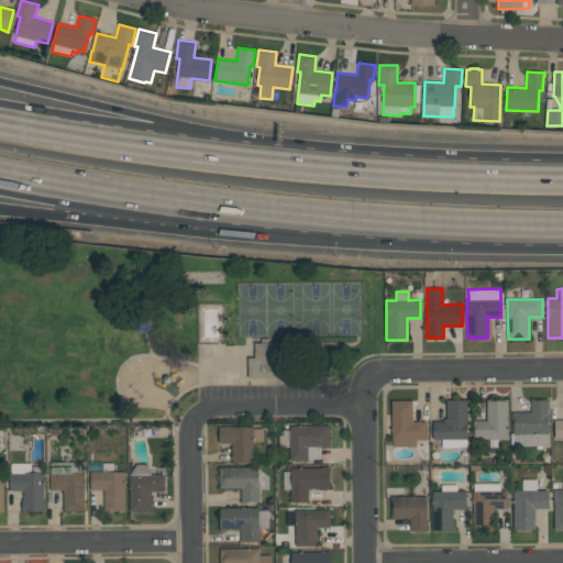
[(548,444),(511,444),(511,411),(531,411),(531,399),(548,398),(548,444)]
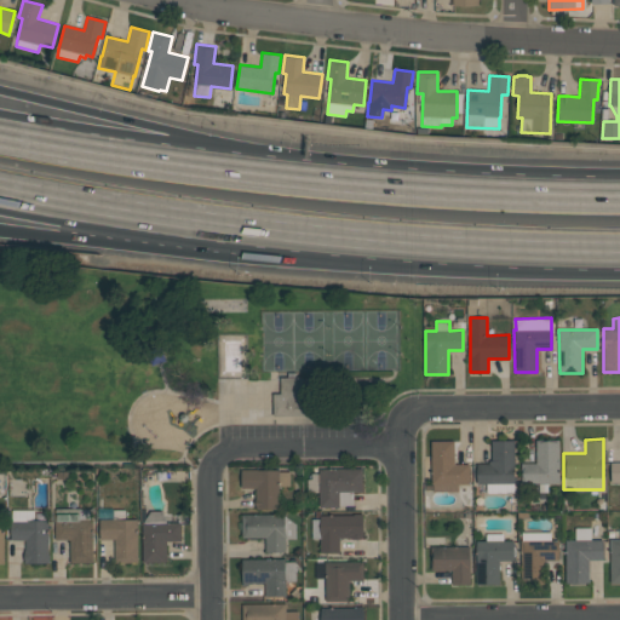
[(469,483),(458,484),(458,491),(432,491),(432,484),(431,484),(431,441),(454,440),(454,464),(469,464),(469,483)]
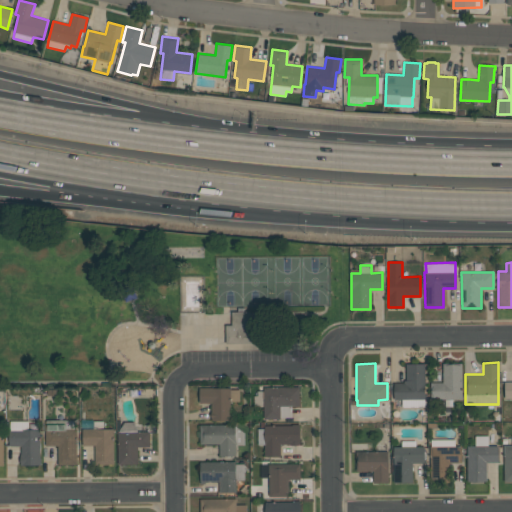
[(425,407),(401,407),(401,400),(394,400),(394,382),(404,382),(404,380),(406,380),(405,364),(425,363),(425,407)]
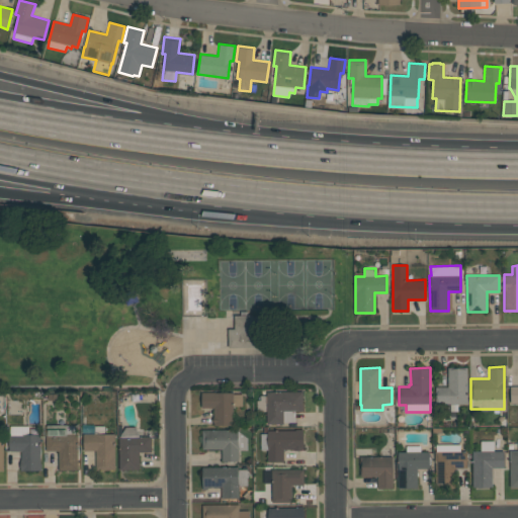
[(467,367),(467,404),(435,404),(435,386),(447,386),(447,367),(467,367)]
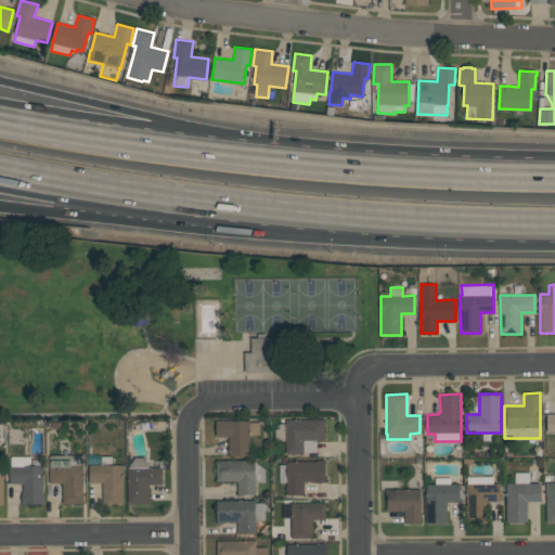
[(324,418),(324,439),(315,439),(315,452),(304,453),(285,454),(285,420),(324,418)]
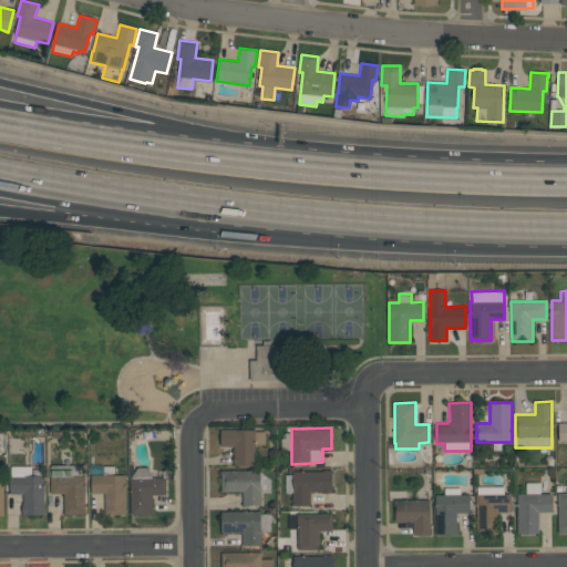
[(255,465),(234,465),(234,446),(220,446),(220,429),(255,430),(255,465)]
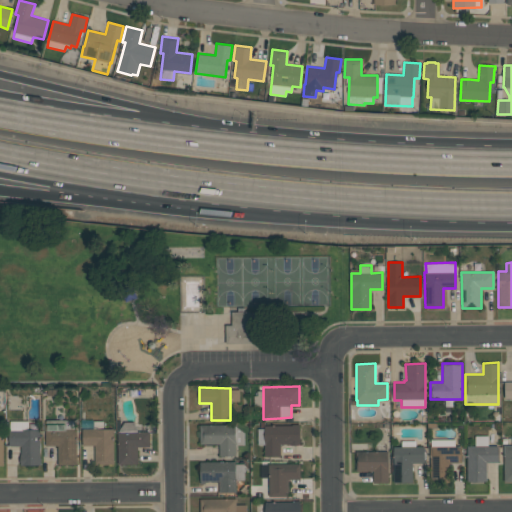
[(8,446),(8,430),(9,430),(9,420),(28,420),(28,429),(40,429),(40,464),(20,464),(20,454),(21,454),(21,446),(8,446)]
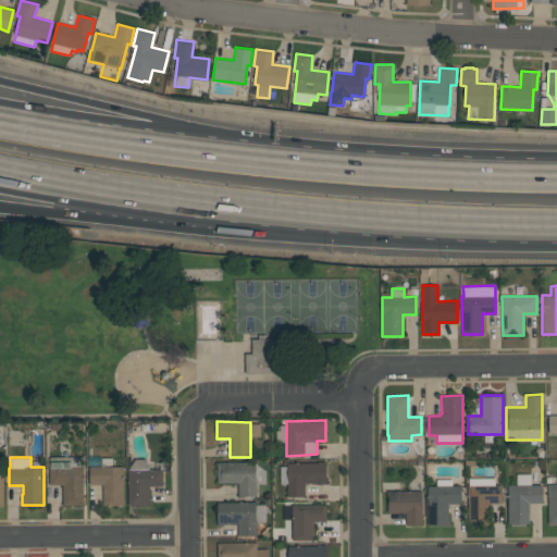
[(84,505),(63,505),(63,484),(49,484),(49,469),(50,469),(50,461),(71,461),(71,457),(83,457),(83,467),(84,505)]
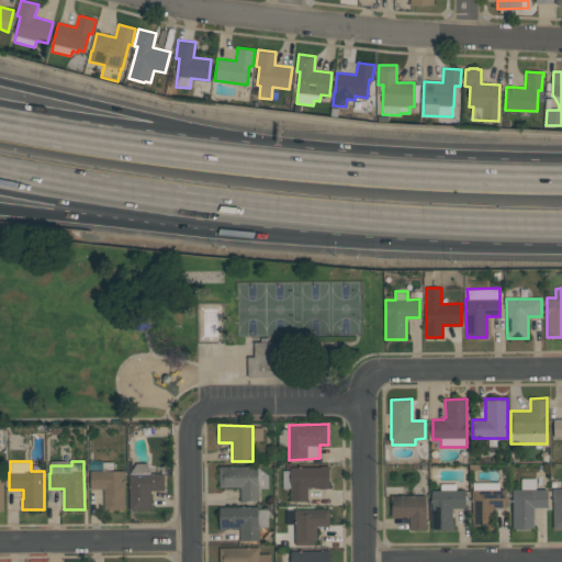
[(103,509),(103,489),(90,489),(90,470),(102,470),(102,461),(113,461),(113,470),(124,470),(125,509),(103,509)]
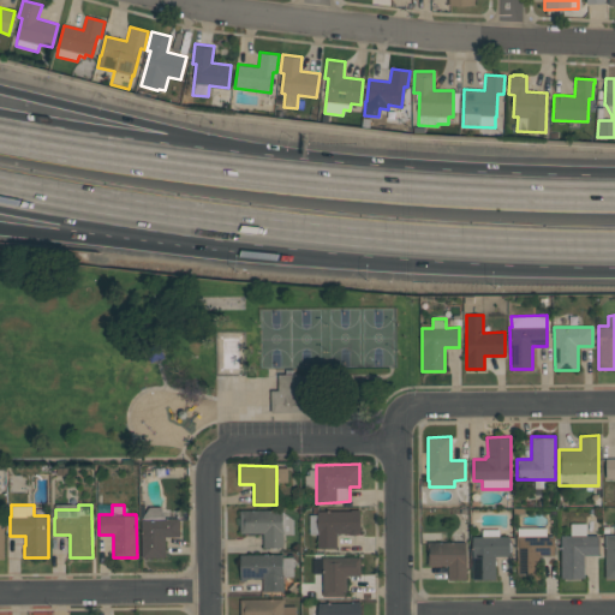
[(161,507),(166,519),(179,518),(179,536),(165,536),(165,556),(142,557),(141,519),(149,507),(161,507)]
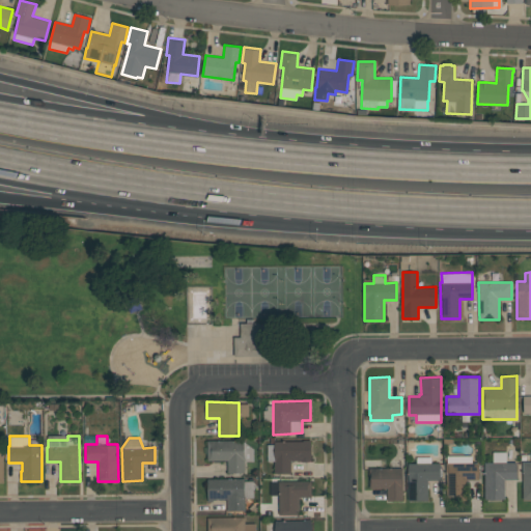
[(206,460),(206,441),(244,440),(244,442),(253,449),(253,462),(244,462),(244,472),(227,472),(227,459),(206,460)]
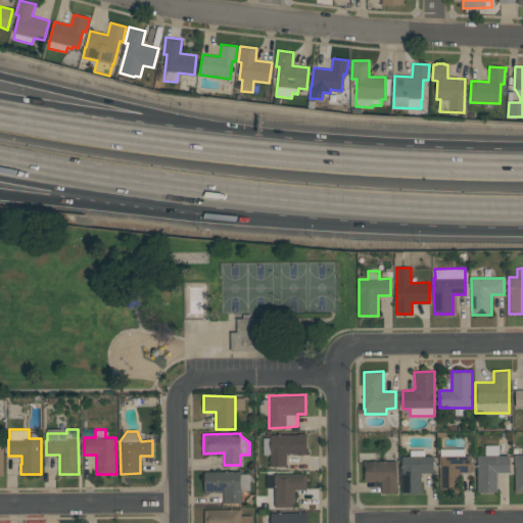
[(305,433),(305,453),(305,455),(295,455),(295,453),(286,454),(286,466),(270,466),(270,455),(263,455),(263,437),(270,437),(270,434),(298,434),(298,433),(305,433)]
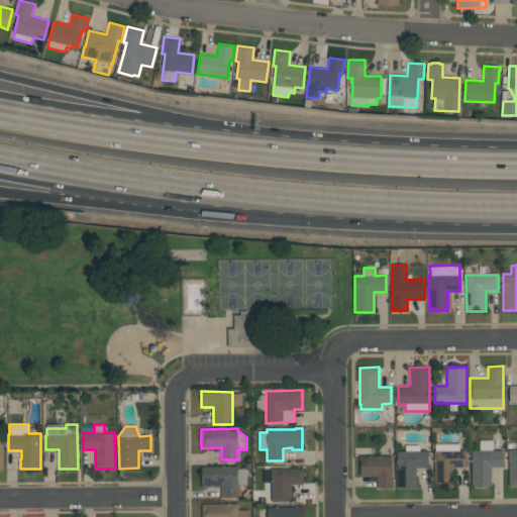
[(491,467),(491,486),(472,486),(472,449),(480,449),(480,439),(493,439),(493,449),(502,449),(503,467),(491,467)]
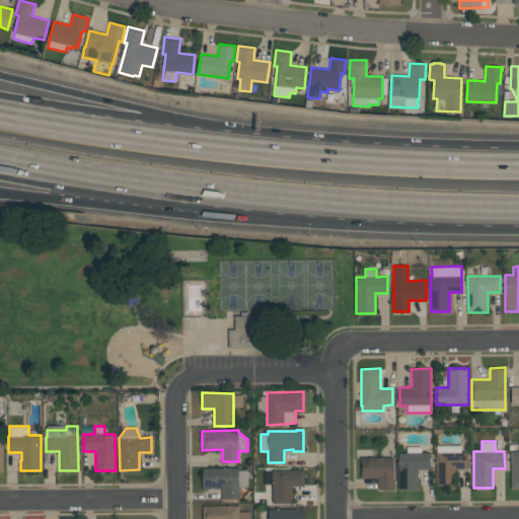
[(455,469),(455,488),(436,488),(435,452),(437,452),(437,445),(461,445),(461,452),(468,452),(468,469),(455,469)]
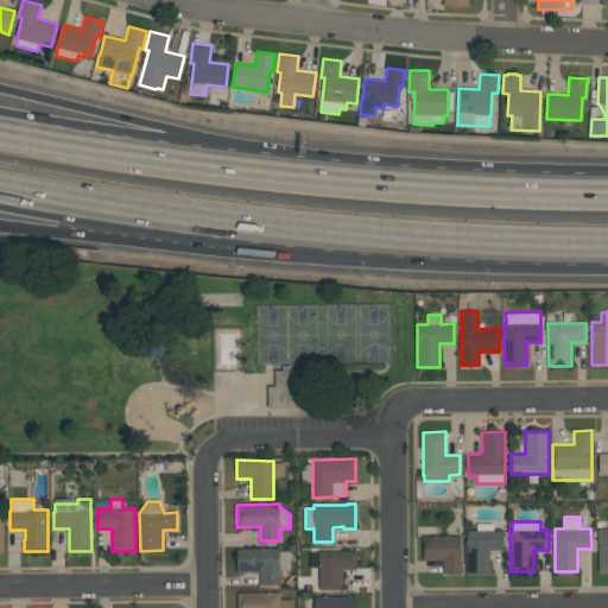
[(467,572),(467,530),(476,530),(476,523),(494,523),(494,530),(504,530),(504,549),(489,549),(489,572),(467,572)]
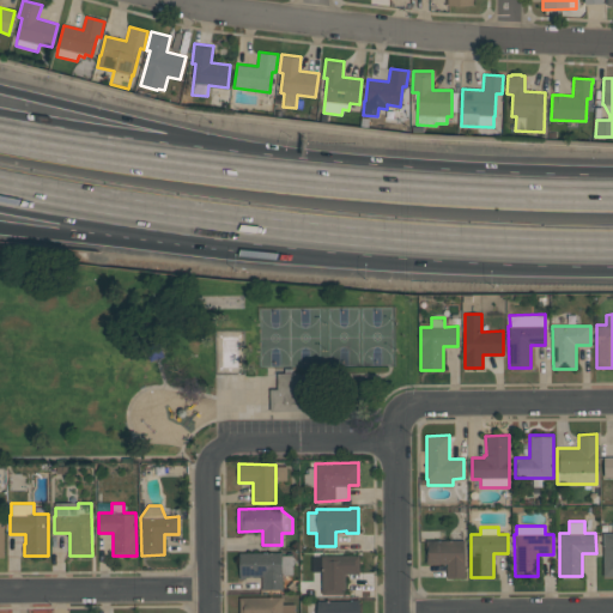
[(612,577),(602,577),(602,533),(612,533),(612,577)]
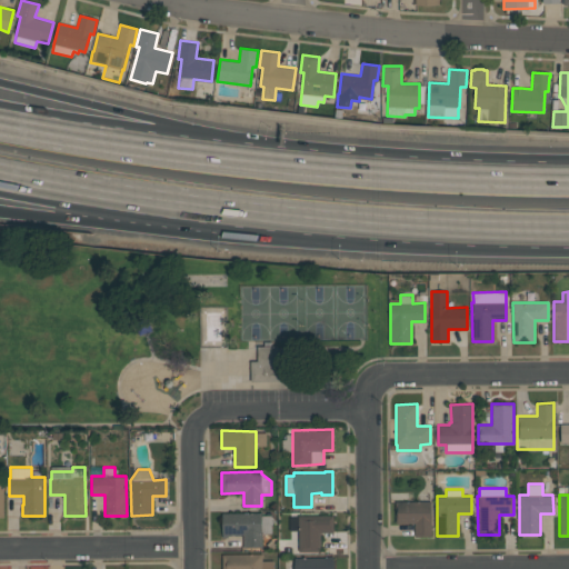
[(431,536),(415,537),(415,522),(395,523),(395,501),(431,500),(431,536)]
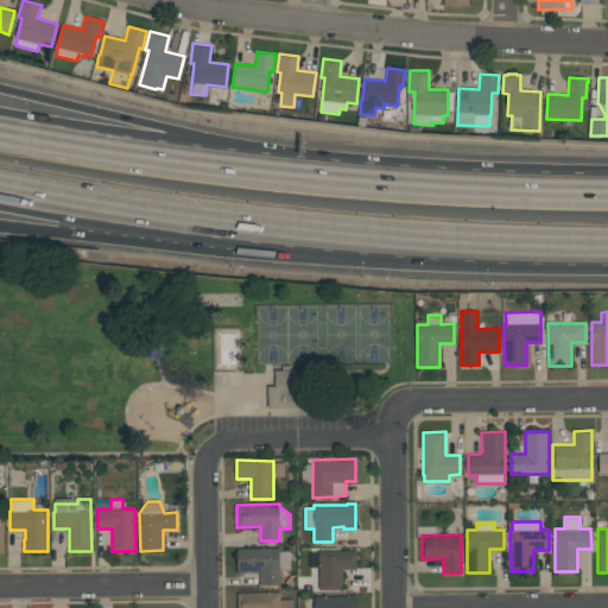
[(289,551),(293,556),(290,561),(290,570),(279,570),(280,584),(260,586),(260,571),(244,571),(244,575),(238,575),(236,549),(279,548),(279,551),(289,551)]
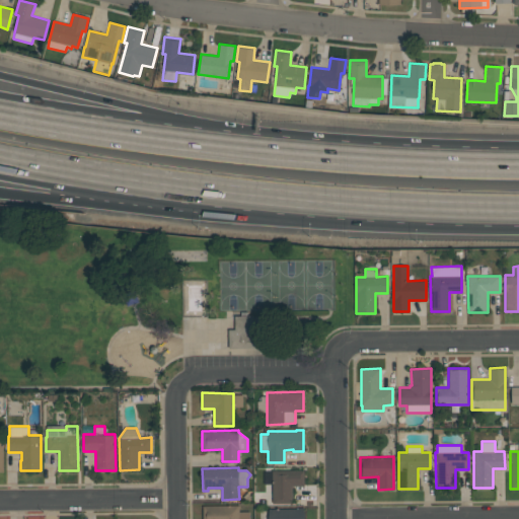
[(292,503),(272,504),(272,484),(264,484),(264,471),(272,471),(272,470),(304,469),(304,486),(292,486),(292,503)]
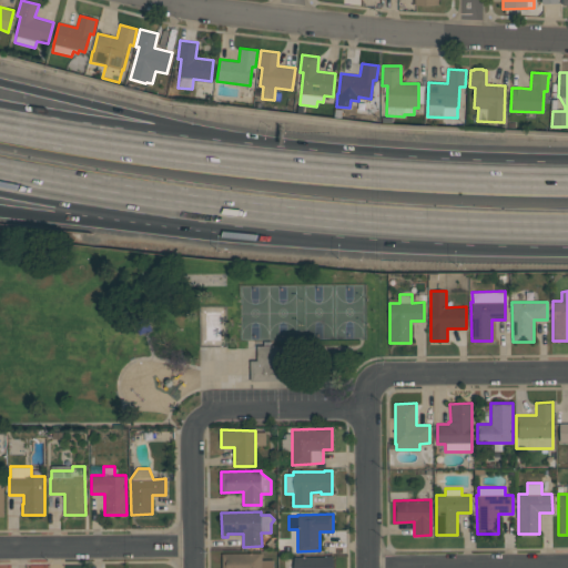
[(222,567),(222,554),(262,553),(262,559),(273,559),(273,567),(222,567)]
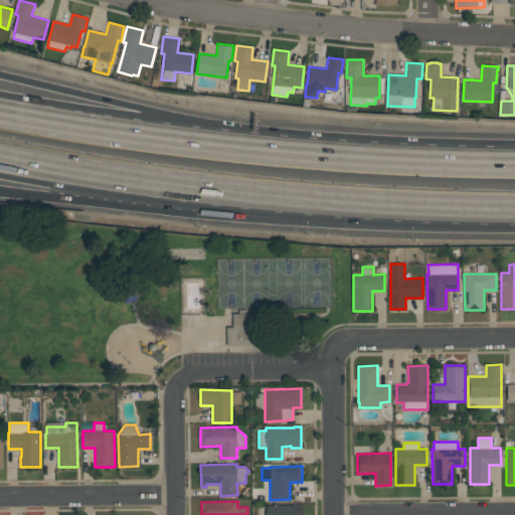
[(301,514),(267,514),(267,505),(296,505),(296,503),(301,503),(301,514)]
